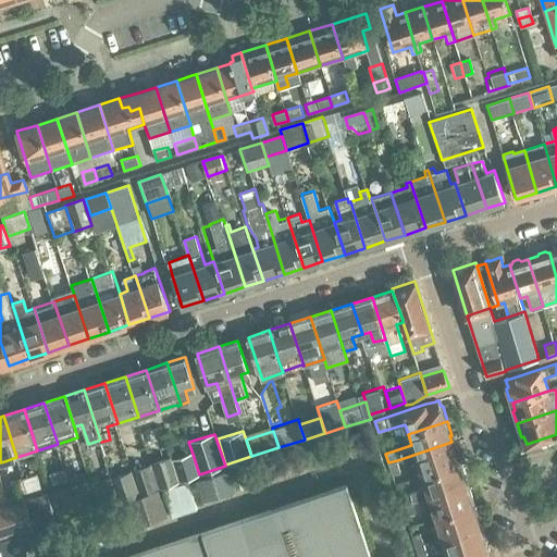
[(417,478),(461,462),(457,450),(455,452),(452,442),(410,456),(412,463),(417,478)]
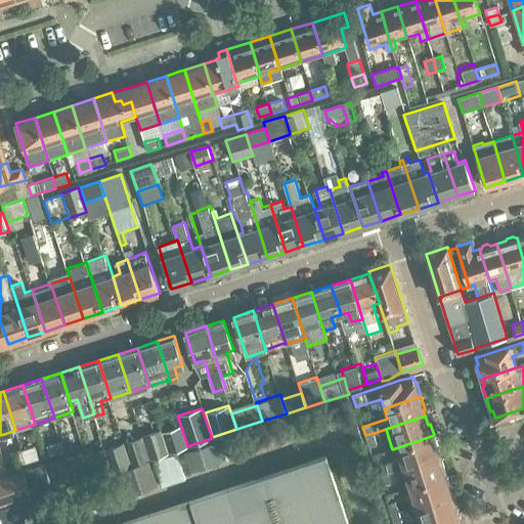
[(169,452),(187,446),(180,424),(162,430),(169,452)]
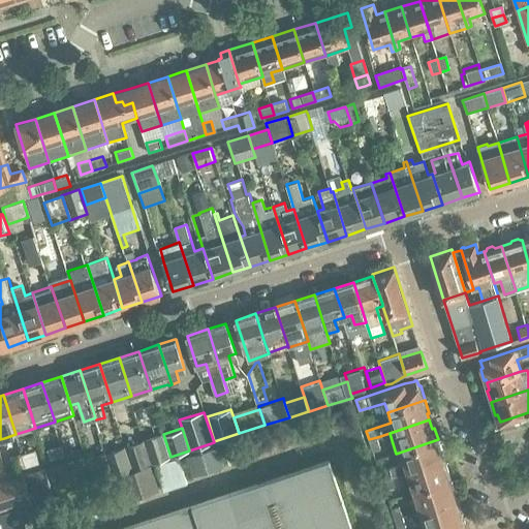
[(169,457),(162,433),(144,438),(151,463),(169,457)]
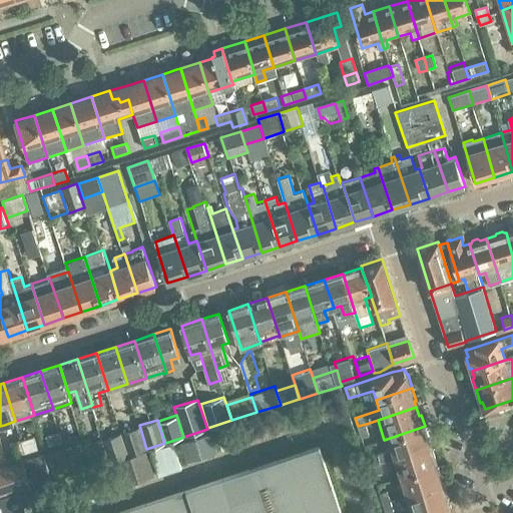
[(366,424),(358,426),(361,437),(369,435),(366,424)]
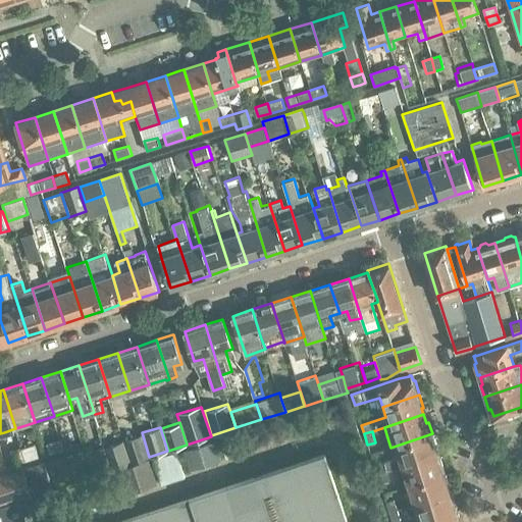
[(123,438),(132,463),(149,457),(141,433),(123,438)]
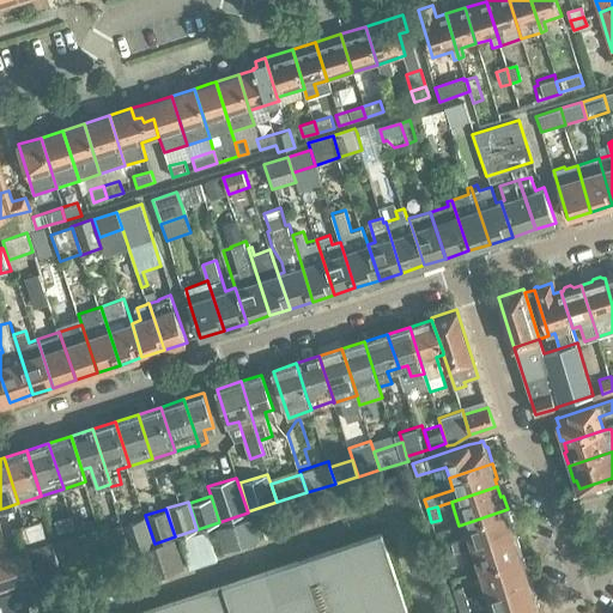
[(508,509),(459,526),(463,539),(439,546),(442,556),(456,551),(466,547),(513,533),(510,526),(513,525),(508,509)]
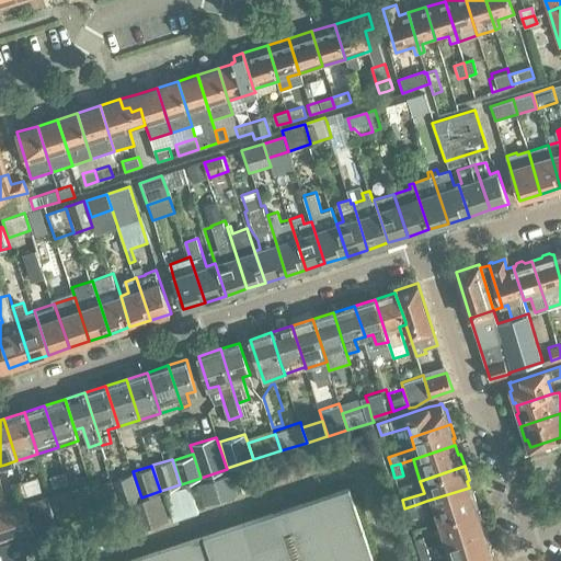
[(67,468),(49,473),(54,487),(71,480),(67,468)]
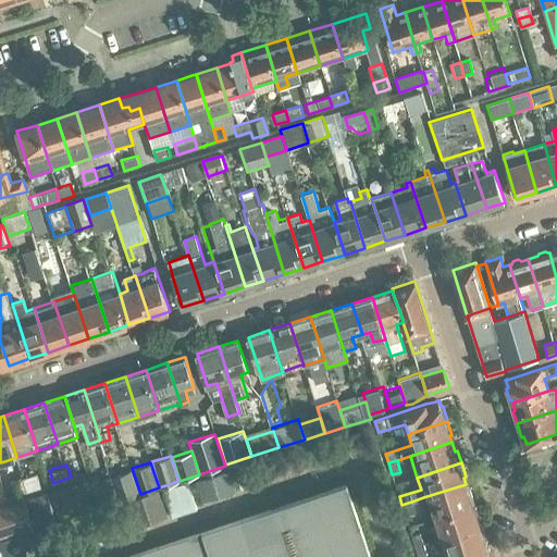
[(24,475),(28,490),(45,485),(40,470),(24,475)]
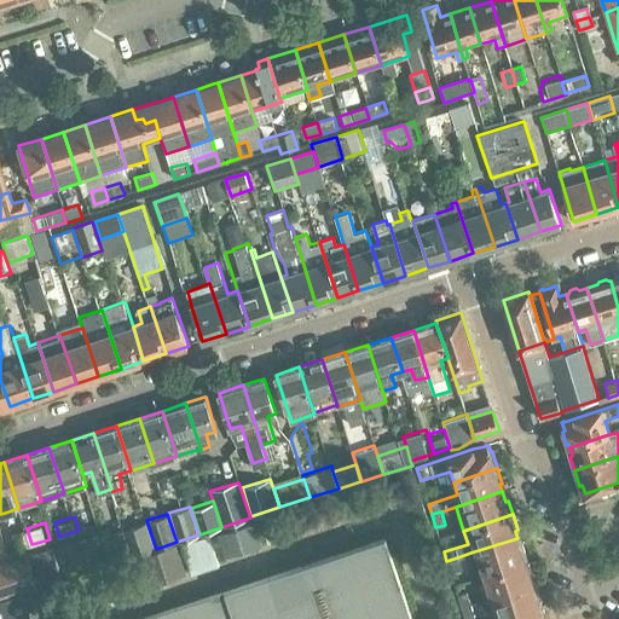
[(146,524),(123,531),(132,555),(154,548),(146,524)]
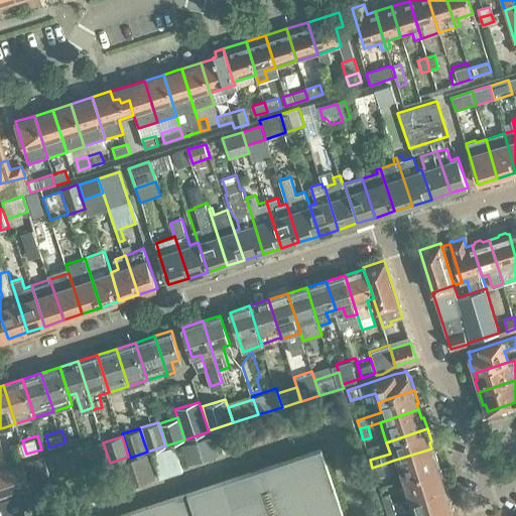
[(181,445),(187,464),(219,455),(213,436),(181,445)]
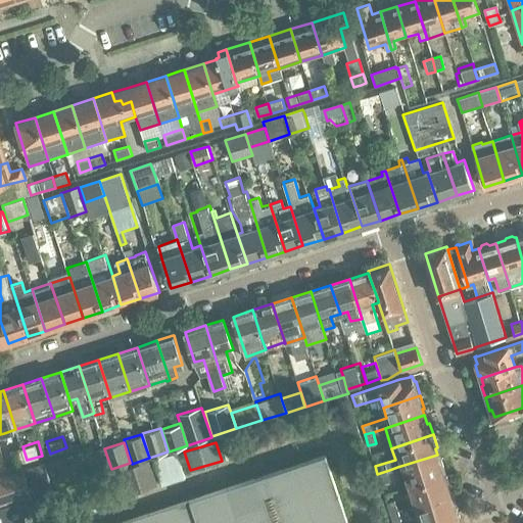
[(103,445),(88,450),(95,474),(111,469),(104,448),(103,445)]
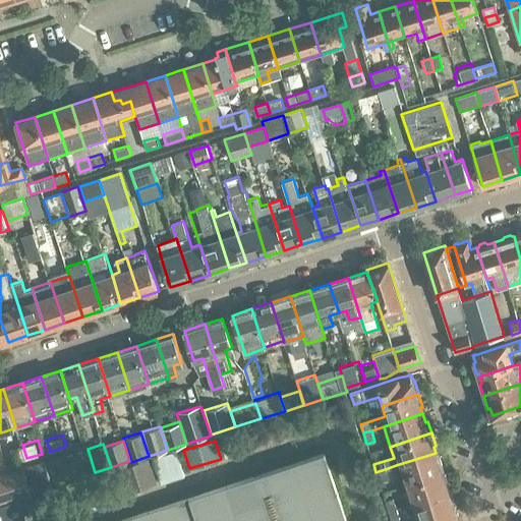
[(9,451),(13,463),(24,460),(20,448),(9,451)]
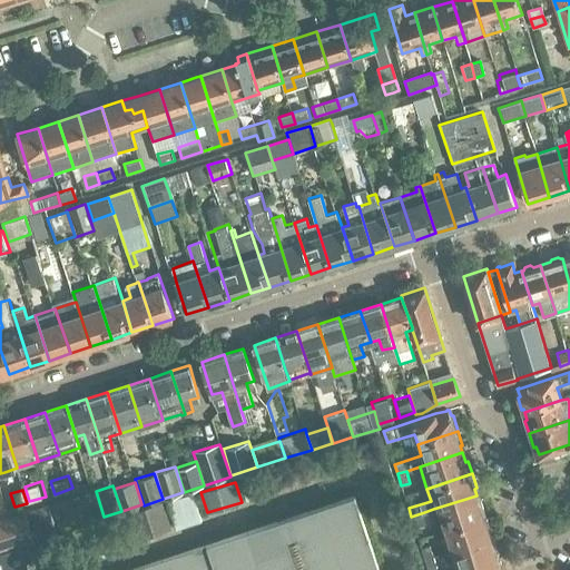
[(86,523),(100,519),(91,491),(77,495),(86,523)]
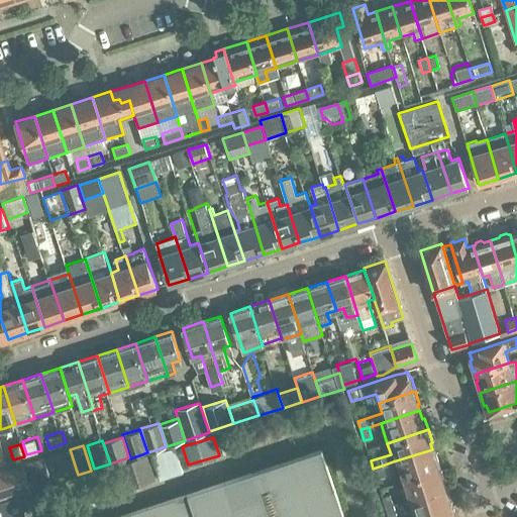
[(152,454),(161,479),(184,471),(176,447),(152,454)]
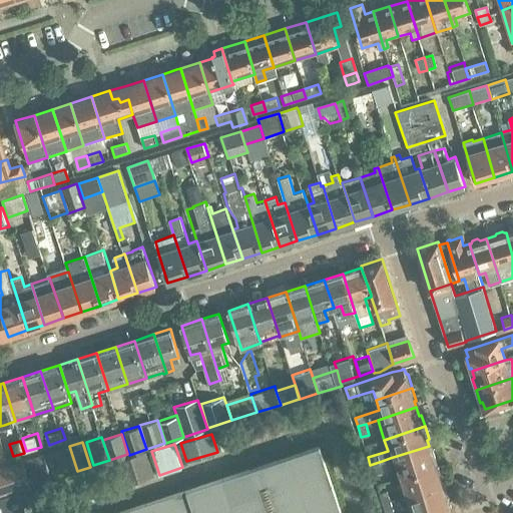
[(342,512),(320,445),(185,489),(112,512),(342,512)]
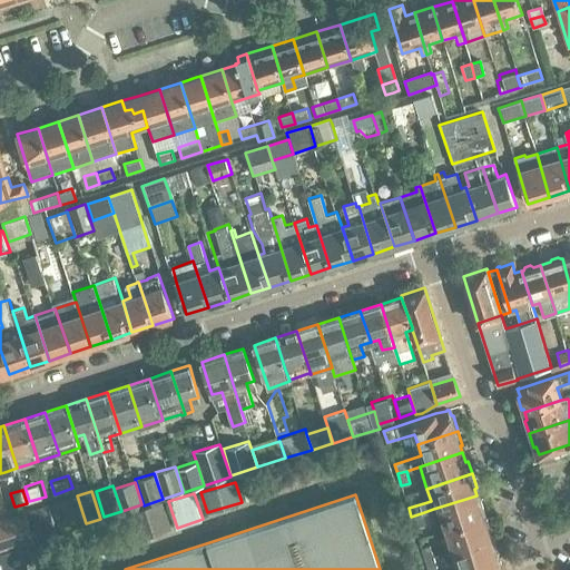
[(480,504),(477,495),(433,509),(436,517),(438,521),(442,519),(445,529),(485,516),(482,503),(480,504)]
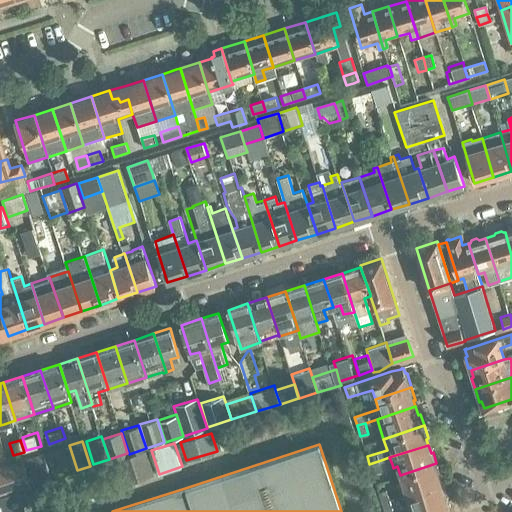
[(48,451),(57,478),(72,473),(63,446),(48,451)]
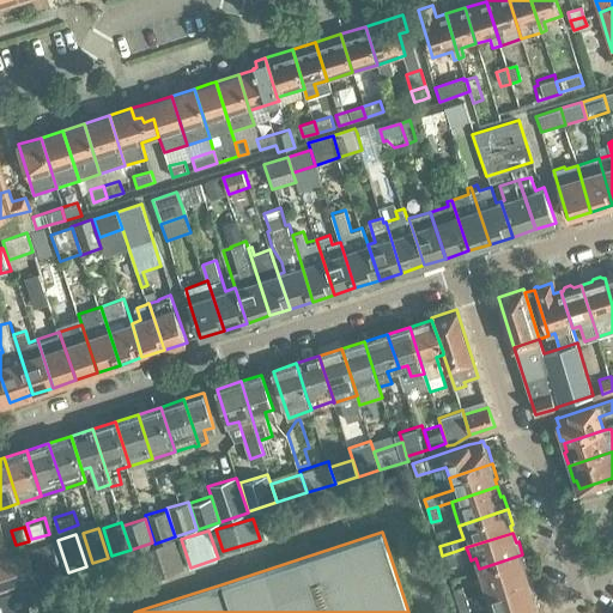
[(147,580),(184,568),(175,539),(139,552),(147,580)]
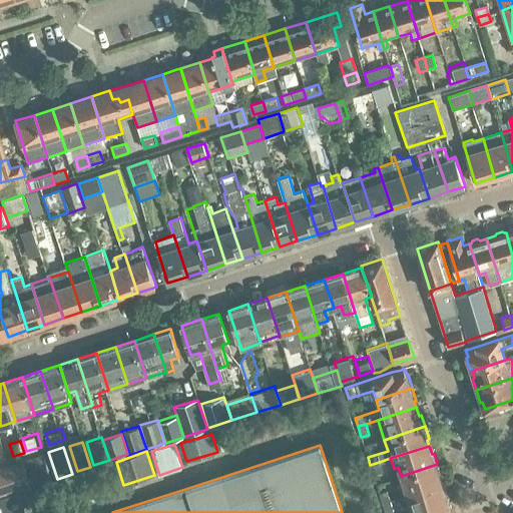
[(51,479),(43,454),(26,460),(0,468),(0,496),(8,494),(34,485),(51,479)]
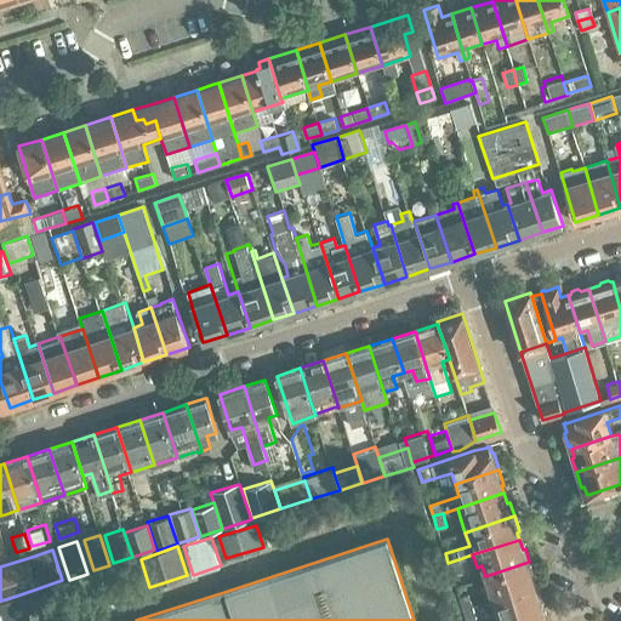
[(462,558),(448,563),(453,576),(463,574),(467,573),(462,558)]
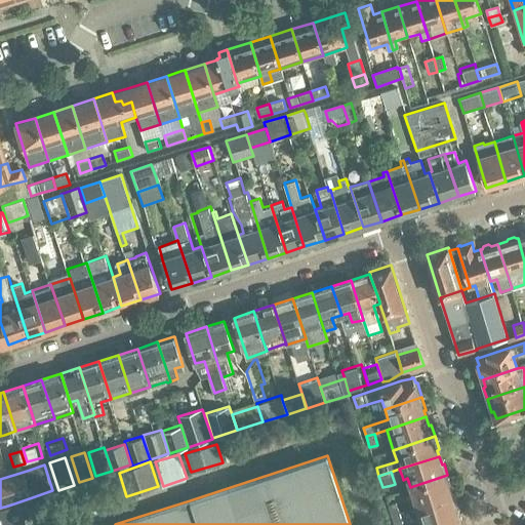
[(451,488),(447,475),(410,487),(413,499),(409,500),(411,508),(451,495),(449,488),(451,488)]
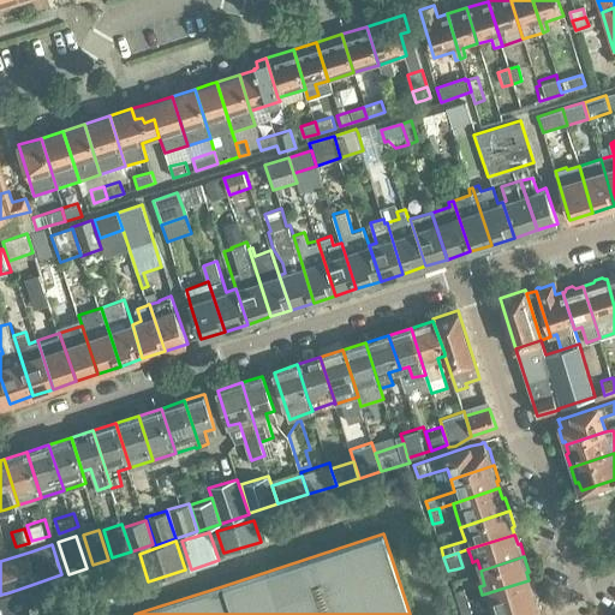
[(115,601),(108,577),(96,579),(102,604),(115,601)]
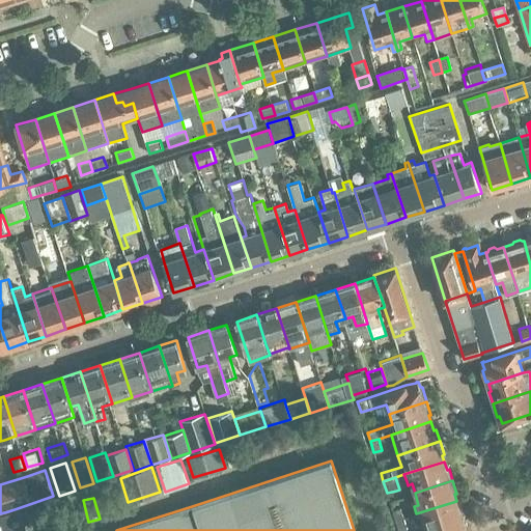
[(426,530),(430,530),(466,520),(462,508),(459,509),(456,501),(416,513),(419,522),(423,521),(426,530)]
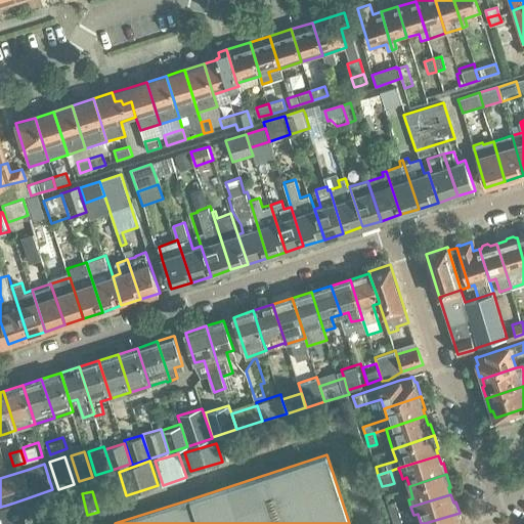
[(26,523),(18,503),(0,509),(0,523),(26,523)]
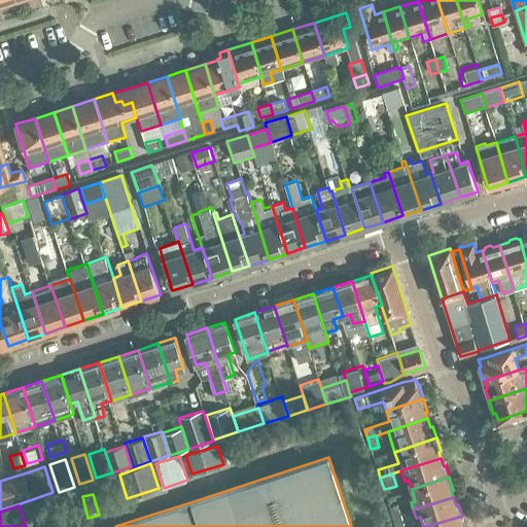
[(393,518),(406,514),(402,506),(391,511),(393,518)]
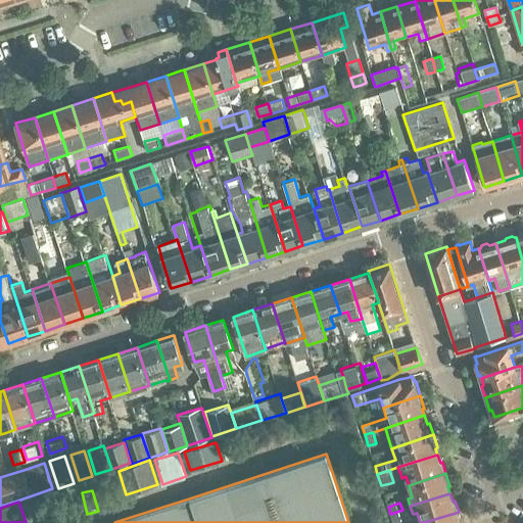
[(402,510),(390,514),(392,519),(405,516),(402,510)]
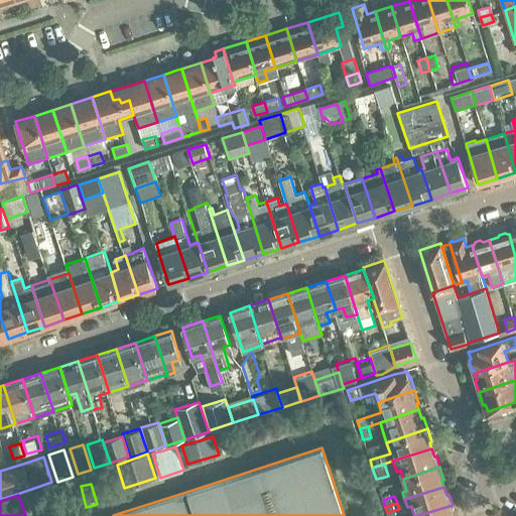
[(456,515),(453,505),(418,515),(456,515)]
